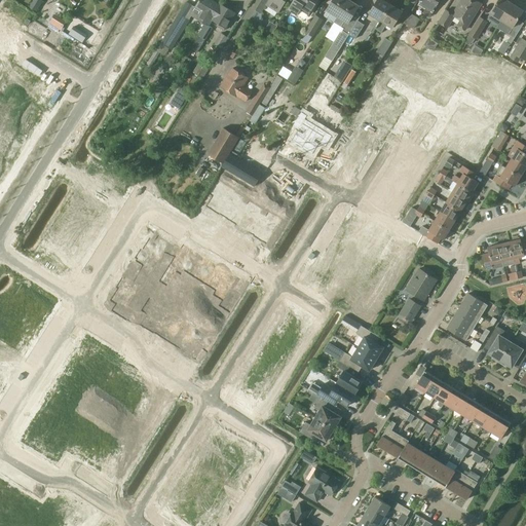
[(33,0),(30,6),(36,10),(43,0),(33,0)]
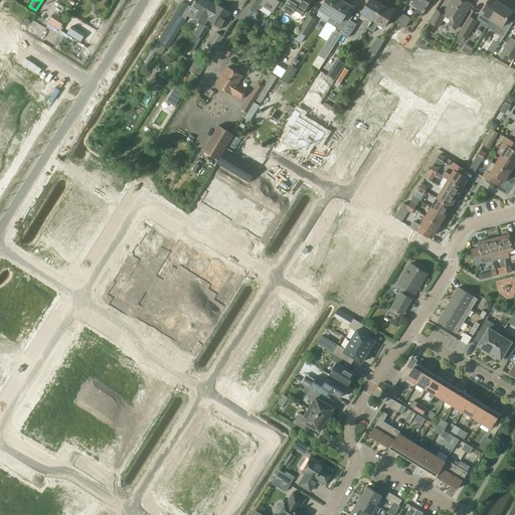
[(192,8),(187,15),(201,23),(203,25),(206,20),(208,17),(215,5),(206,0),(195,0),(191,7),(192,8)]
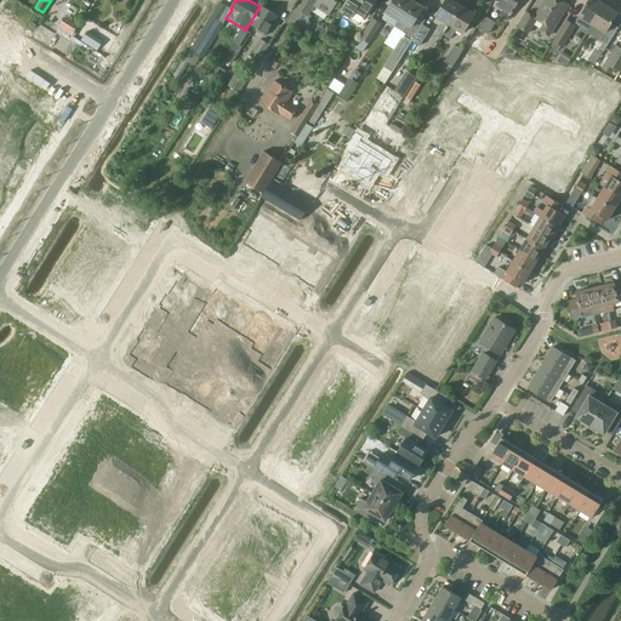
[(329,15),(337,0),(309,0),(302,12),(308,17),(315,6),(329,15)]
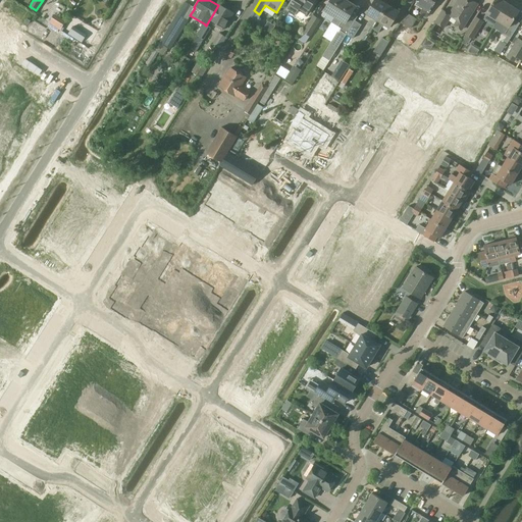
[(306,14),(315,0),(291,0),(285,9),(295,15),(299,10),(306,14)]
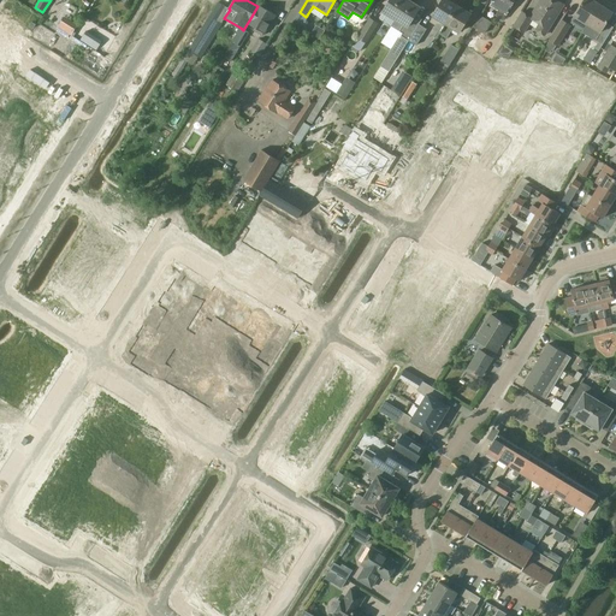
[(398,37),(380,66),(390,71),(409,40),(419,24),(422,19),(415,15),(420,7),(408,0),(407,0),(395,19),(391,27),(403,34),(400,39),(398,37)]
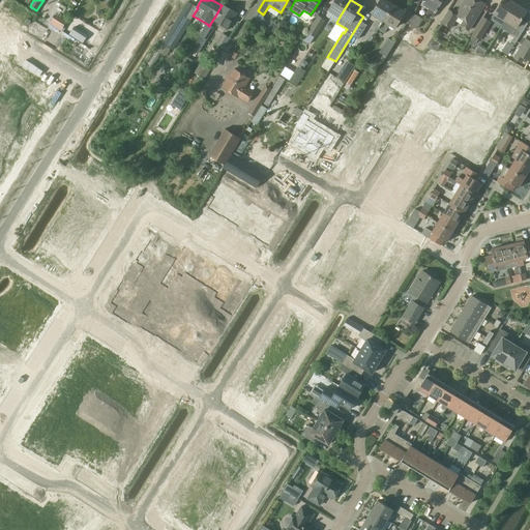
[(340,17),(350,0),(334,0),(329,10),(340,17)]
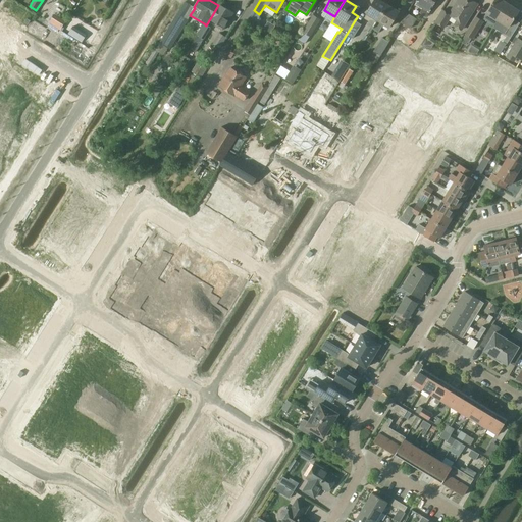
[(380,0),(374,0),(366,13),(372,16),(367,24),(373,29),(378,20),(387,4),(380,0)]
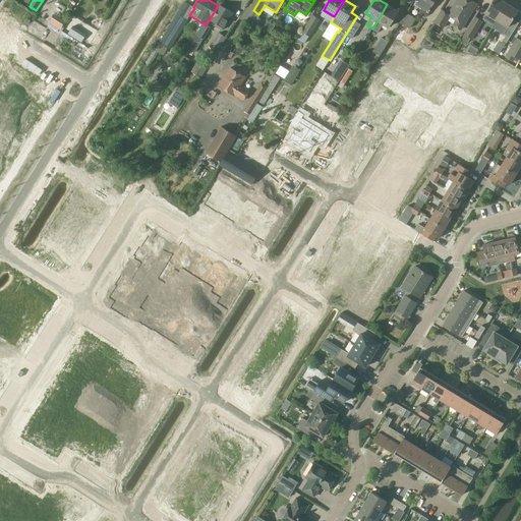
[(427,13),(436,0),(417,0),(415,6),(427,13)]
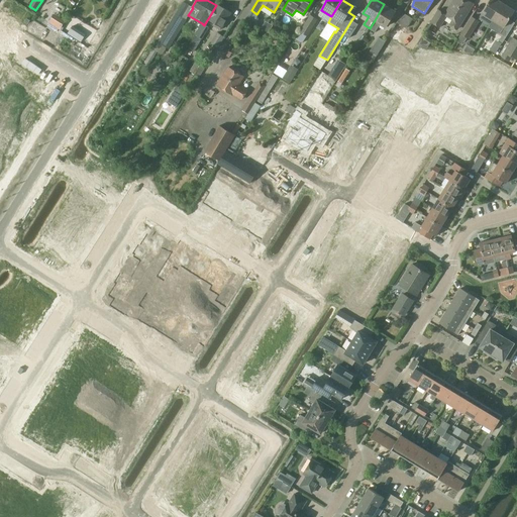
[(456,29),(473,4),(466,0),(453,0),(444,15),(437,10),(430,22),(438,27),(445,15),(452,20),(449,25),(456,29)]
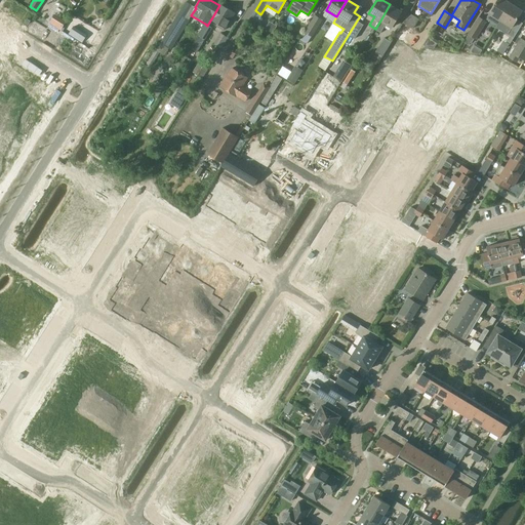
[(500,21),(511,4),(510,3),(511,1),(509,0),(496,0),(486,18),(491,22),(494,16),(500,21)]
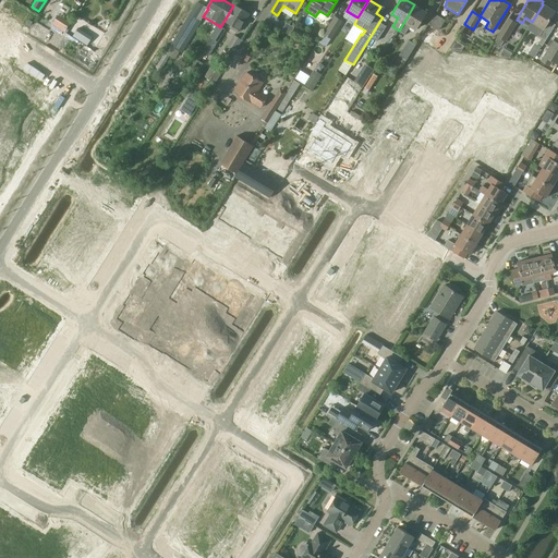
[(190,20),(173,47),(181,52),(197,26),(202,20),(203,16),(208,9),(207,8),(199,2),(193,14),(190,20)]
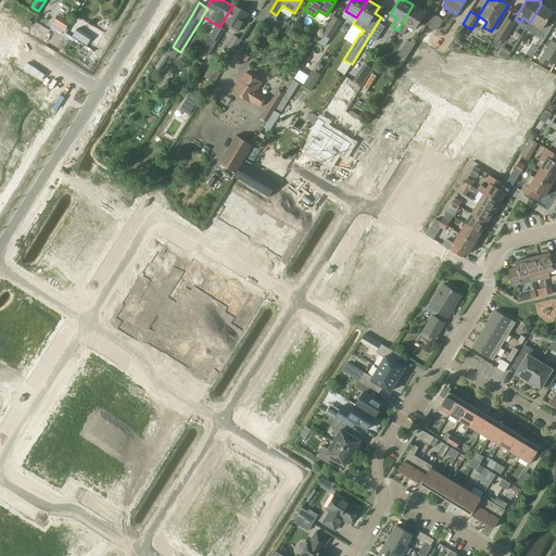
[(225,19),(223,22),(224,23),(225,21),(230,25),(229,27),(238,33),(249,14),(234,4),(232,5),(225,19)]
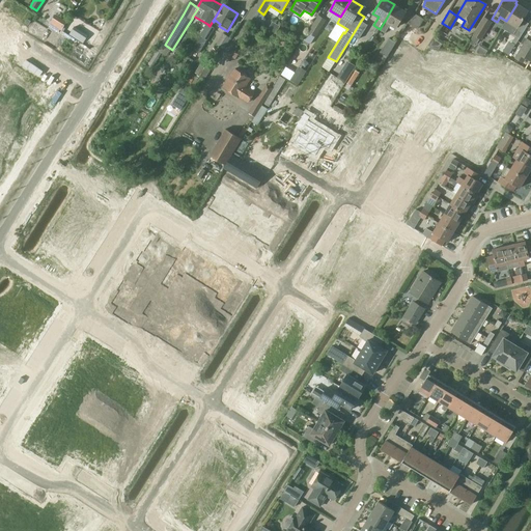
[(385,21),(380,29),(386,32),(390,25),(396,28),(406,11),(394,4),(385,21)]
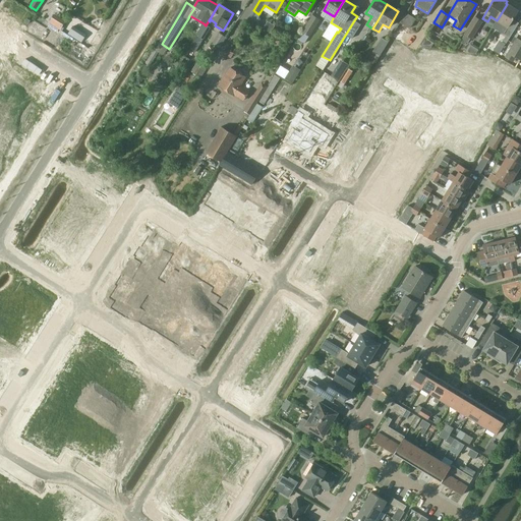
[(507,4),(497,20),(493,26),(499,32),(509,38),(518,23),(513,19),(518,10),(507,4)]
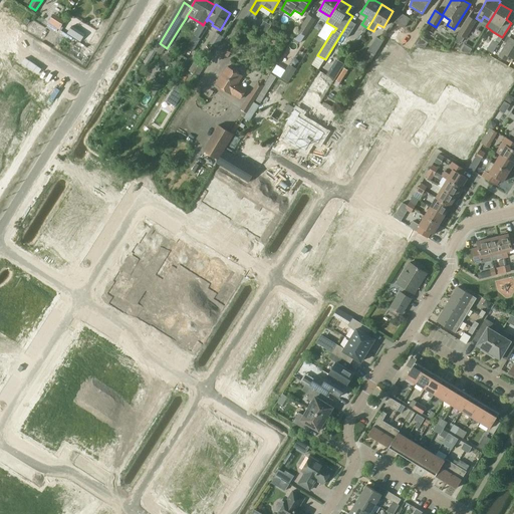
[(402,14),(394,26),(403,32),(411,19),(402,14)]
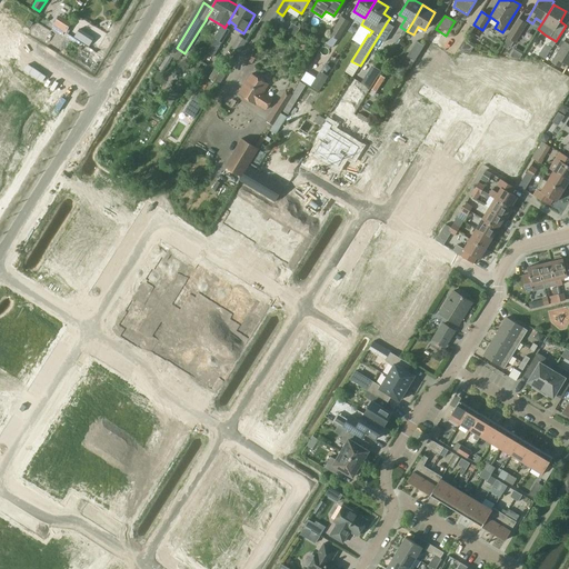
[(515,39),(516,40),(528,21),(520,16),(508,35),(515,39)]
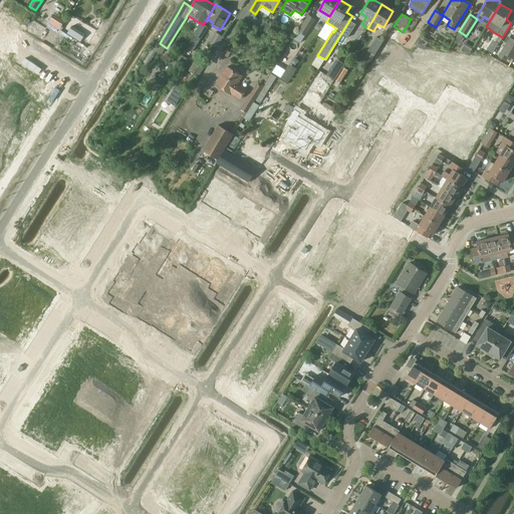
[(314,18),(308,15),(299,30),(305,33),(306,31),(314,18)]
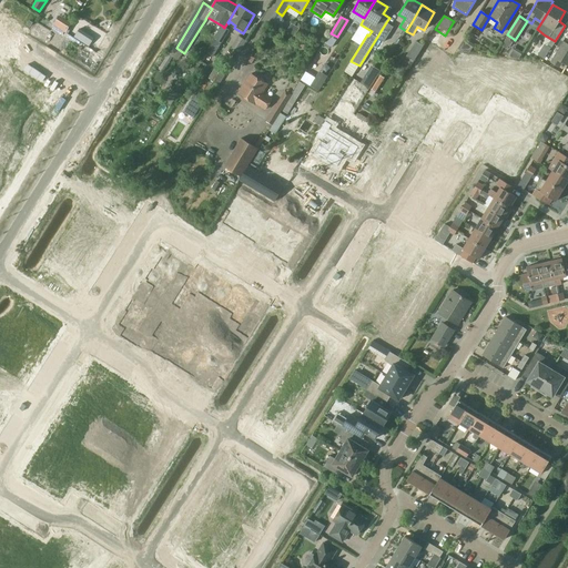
[(292,22),(285,34),(292,39),(300,28),(292,22)]
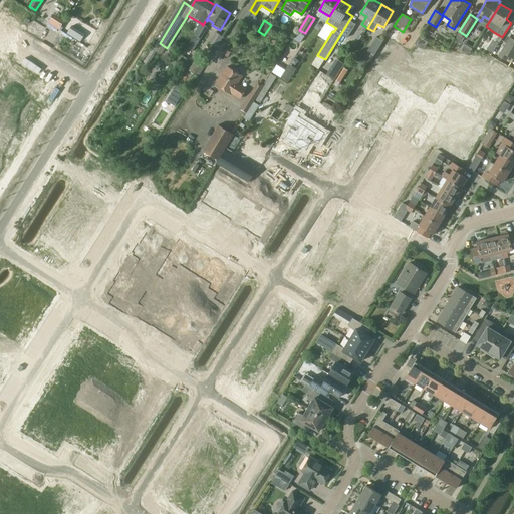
[(346,37),(354,24),(349,20),(341,33),(346,37)]
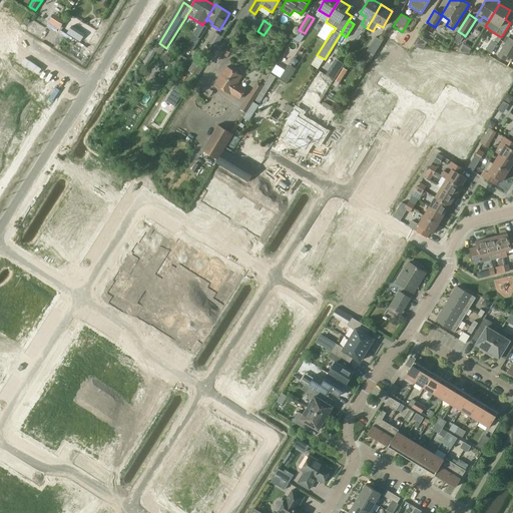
[(0,32),(15,43),(20,35),(13,31),(14,29),(8,26),(7,27),(0,22),(0,32)]
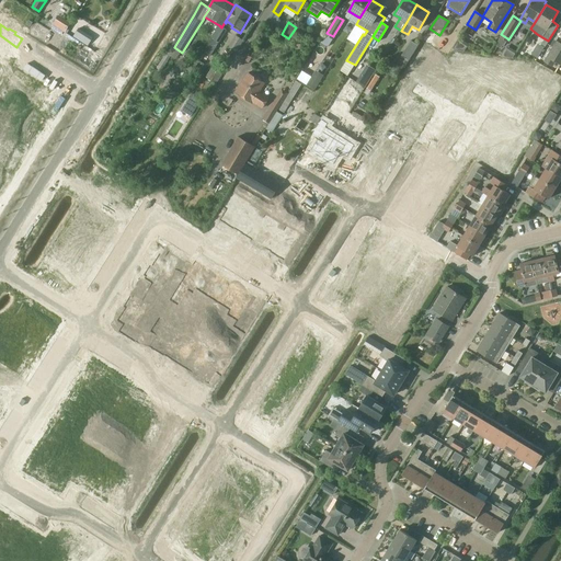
[(219,25),(204,49),(209,54),(225,30),(221,27),(219,25)]
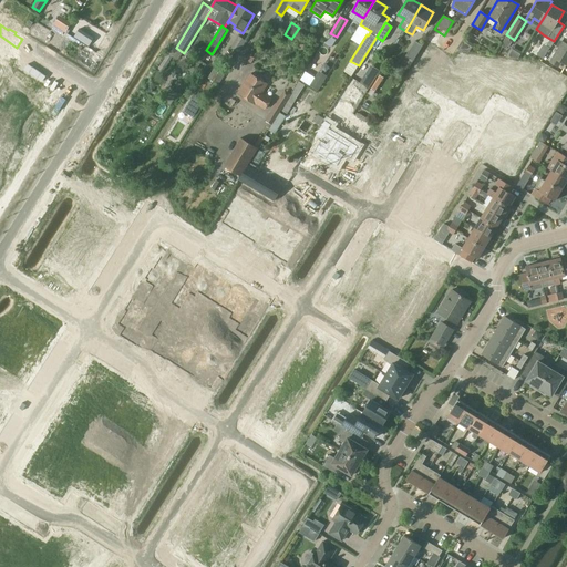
[(330,33),(326,40),(332,44),(337,37),(330,33)]
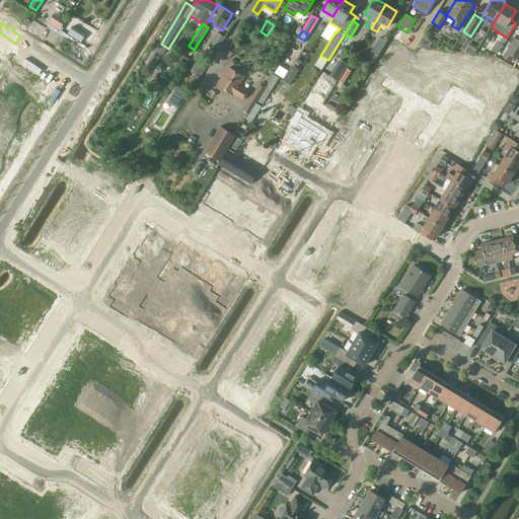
[(217,48),(223,36),(218,33),(211,44),(217,48)]
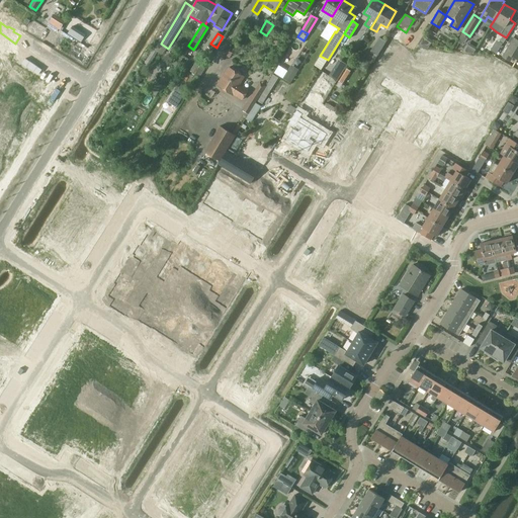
[(378,54),(386,39),(380,35),(371,50),(378,54)]
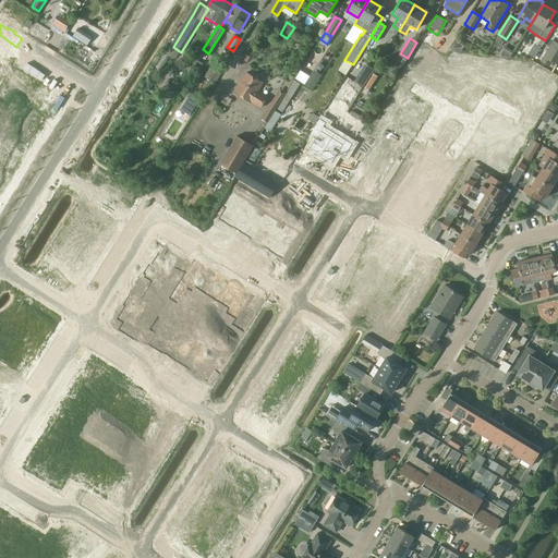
[(557,63),(557,61),(557,44),(554,41),(541,61),(548,65),(552,61),(557,63)]
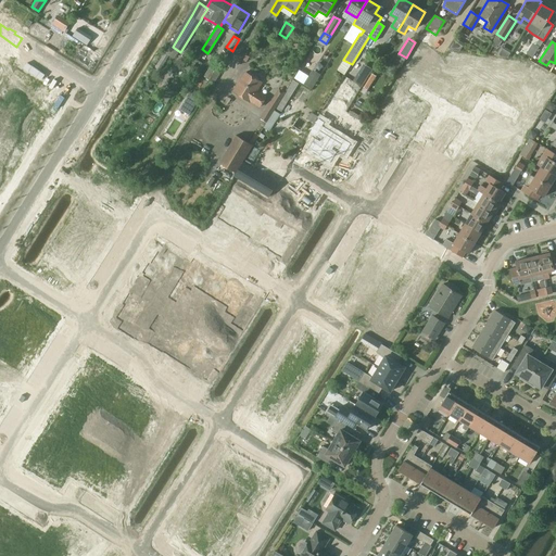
[(502,46),(495,55),(508,58),(512,51),(502,46)]
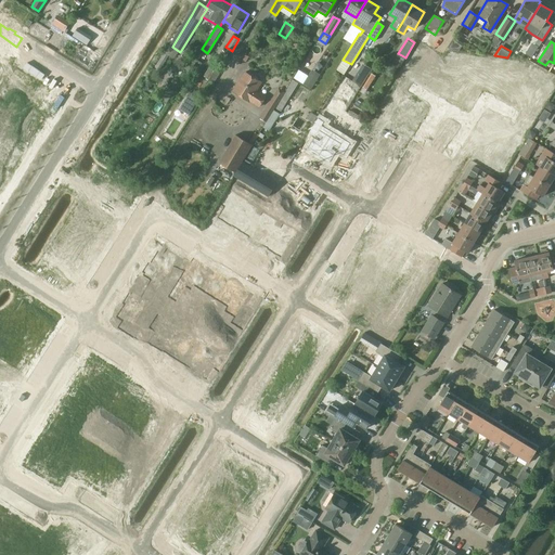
[(158,69),(169,55),(165,52),(155,67),(158,69)]
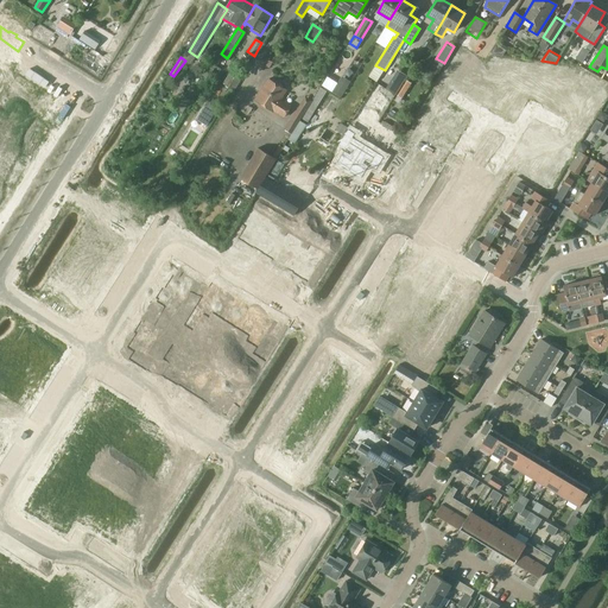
[(235,64),(222,84),(234,92),(246,71),(235,64)]
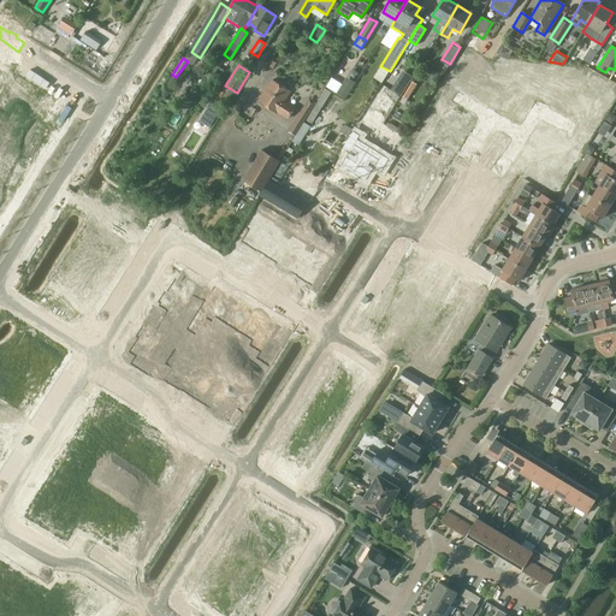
[(486,72),(469,99),(479,105),(490,87),(484,82),(489,73),(486,72)]
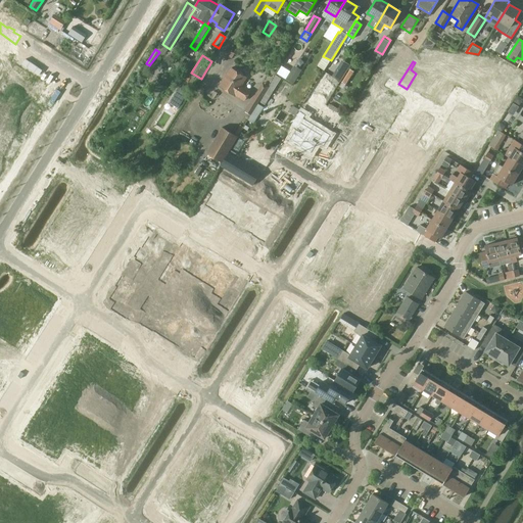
[(421,65),(412,81),(419,86),(432,64),(428,61),(425,67),(421,65)]
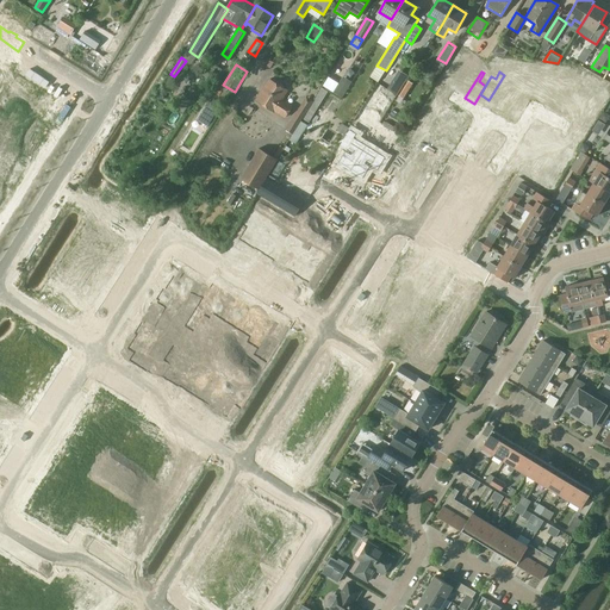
[(505,75),(490,100),(500,106),(512,88),(505,83),(510,78),(505,75)]
